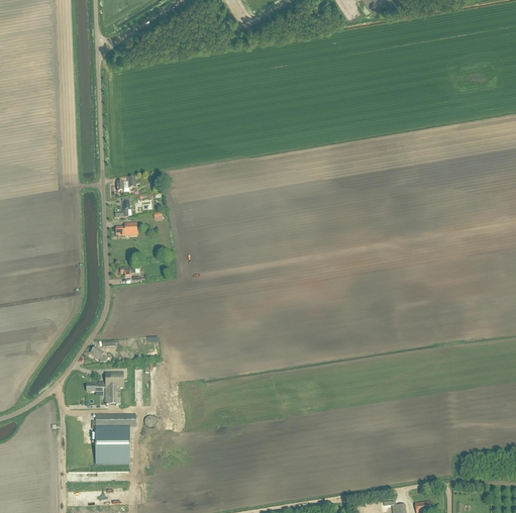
[(135,185),(134,175),(127,176),(127,180),(123,180),(116,180),(117,189),(123,189),(123,186),(135,185)]
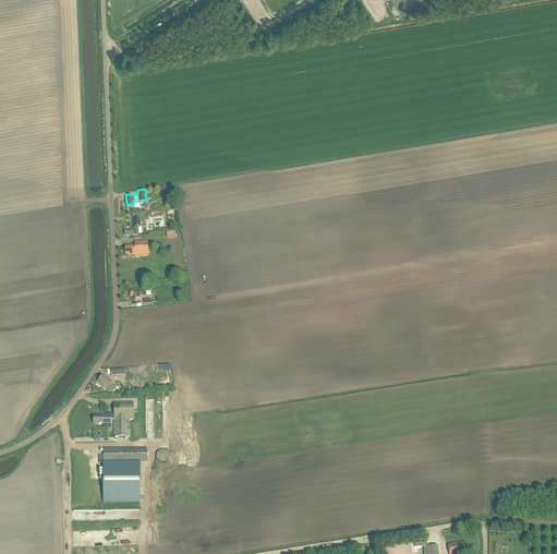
[(132,225),(132,226),(123,226),(124,232),(133,232),(137,231),(137,224),(138,224),(138,223),(138,214),(140,214),(140,211),(131,212),(131,215),(132,215),(132,224),(133,224),(133,225),(132,225)]
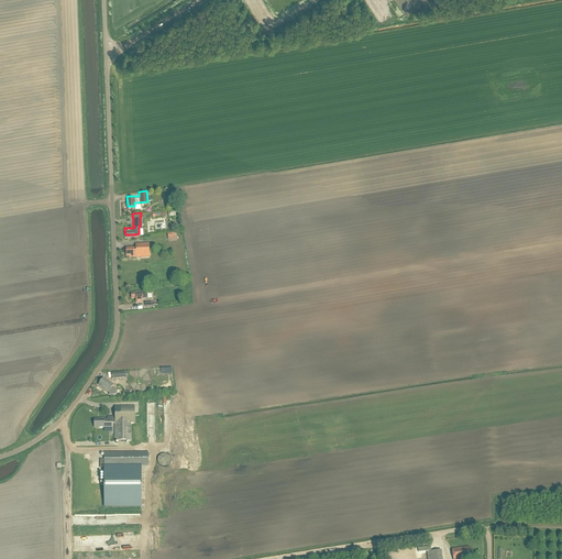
[(149,253),(149,241),(134,241),(135,245),(125,245),(125,253),(128,253),(128,254),(135,254),(149,253)]
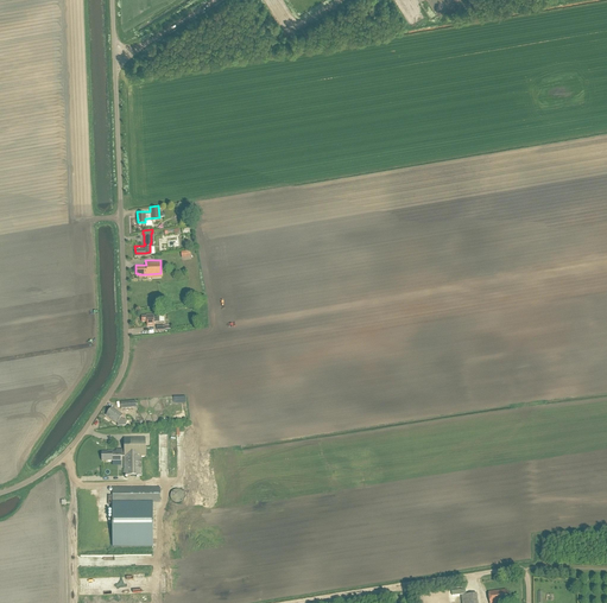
[(152,312),(146,312),(146,313),(140,313),(140,315),(140,318),(141,318),(146,318),(146,323),(153,323),(152,319),(159,318),(158,312),(152,312)]
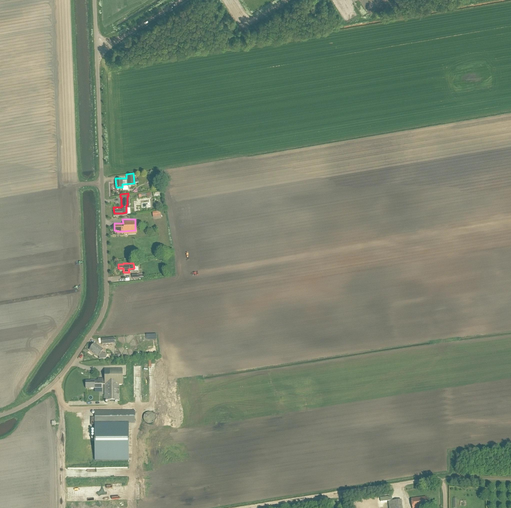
[(97,344),(92,341),(89,347),(93,350),(98,354),(98,356),(105,356),(105,355),(105,351),(101,350),(102,347),(97,344)]
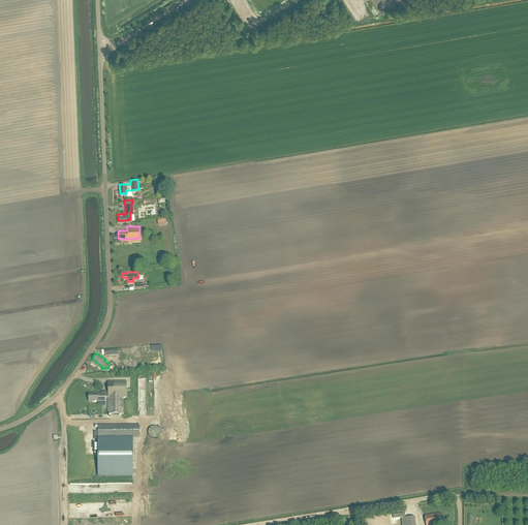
[(100,395),(104,395),(107,395),(107,411),(122,411),(122,395),(126,394),(126,378),(106,378),(106,389),(100,389),(100,391),(100,395)]
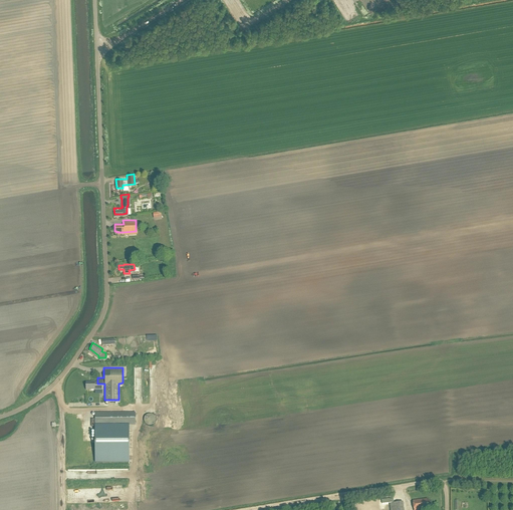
[(85,388),(101,388),(101,384),(97,384),(97,379),(93,379),(93,378),(90,378),(90,380),(85,380),(85,388)]
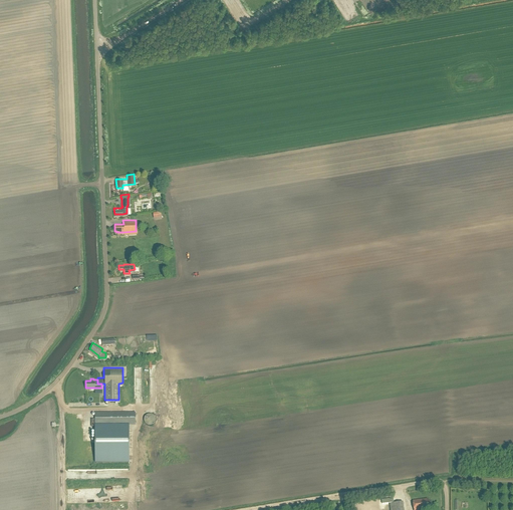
[(127,422),(135,422),(135,410),(94,410),(94,423),(127,422)]
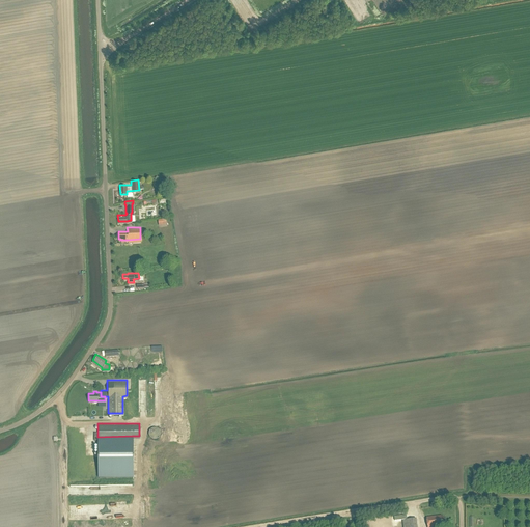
[(151,437),(152,437),(154,437),(155,437),(156,437),(157,437),(158,436),(158,435),(159,435),(159,434),(160,433),(160,432),(160,431),(160,430),(159,430),(159,428),(159,427),(158,426),(157,426),(156,425),(155,425),(154,425),(152,425),(151,426),(150,426),(149,427),(148,428),(148,430),(148,431),(148,432),(148,433),(148,434),(149,435),(149,436),(150,436),(151,437)]
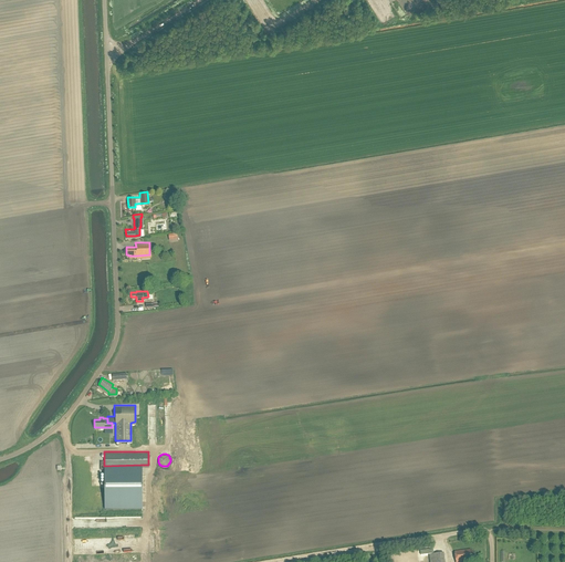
[(142,507),(140,465),(104,466),(104,507),(142,507)]
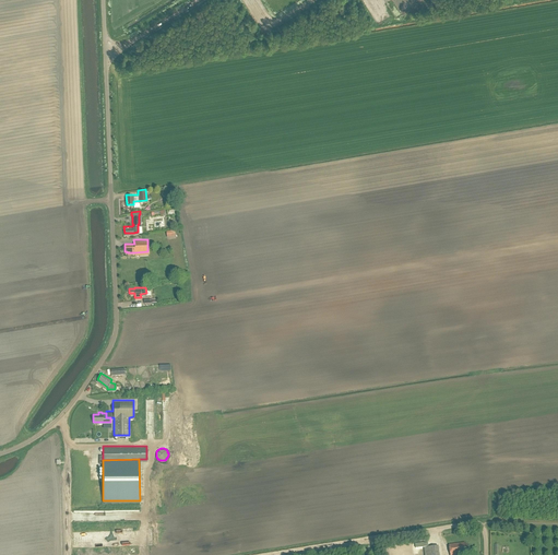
[(464,543),(464,540),(448,542),(449,554),(463,553),(463,552),(467,551),(466,542),(464,543)]
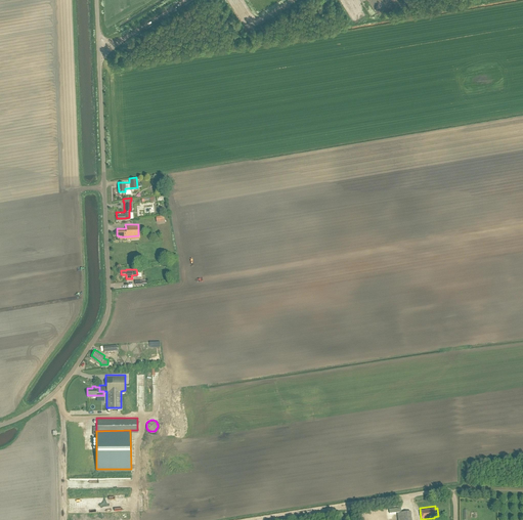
[(397,519),(410,519),(409,509),(396,511),(397,519)]
